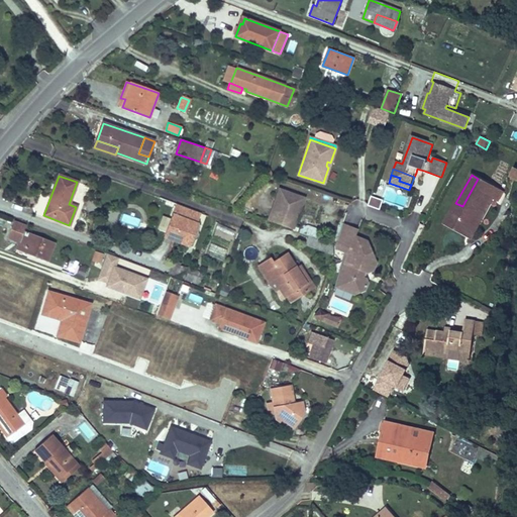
[(455,203),(444,224),(466,235),(477,215),(483,217),(493,199),(497,202),(503,192),(478,179),(462,206),(455,203)]
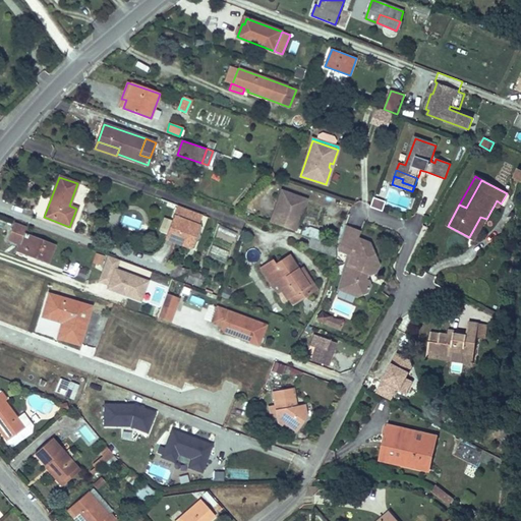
[(281,191),(270,223),(292,231),(294,231),(306,200),(281,191)]
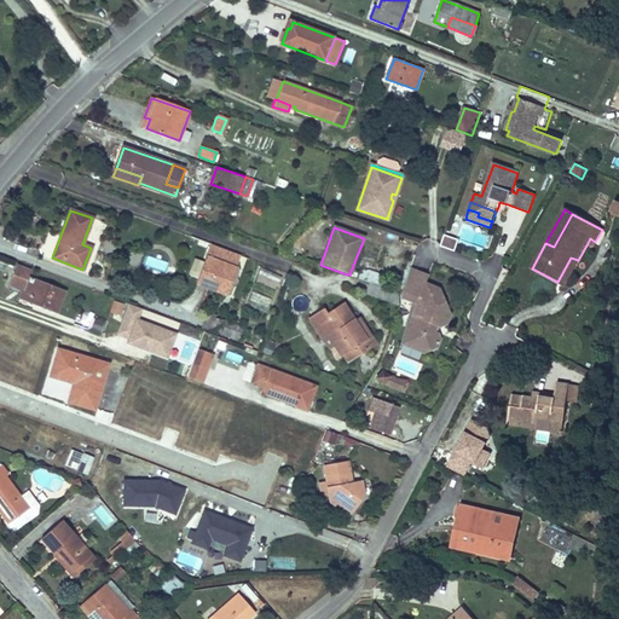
[(461,238),(447,233),(443,246),(457,250),(461,238)]
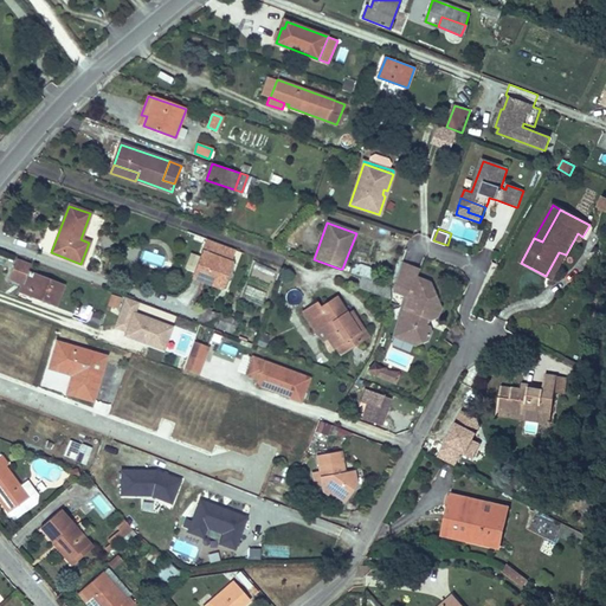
[(219,288),(229,262),(227,260),(232,249),(204,239),(189,277),(219,288)]
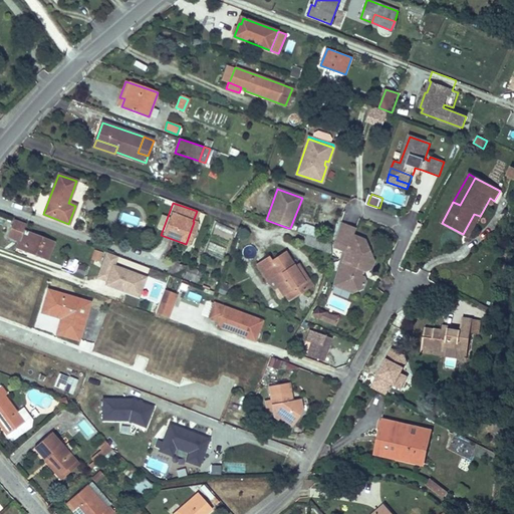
[(474,214),(463,234),(468,237),(480,216),(474,214)]
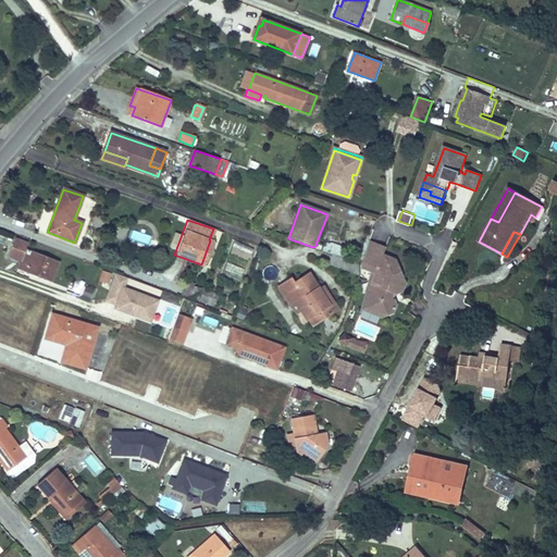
[(15,237),(8,256),(20,260),(17,268),(50,281),(58,263),(25,249),(27,243),(15,237)]
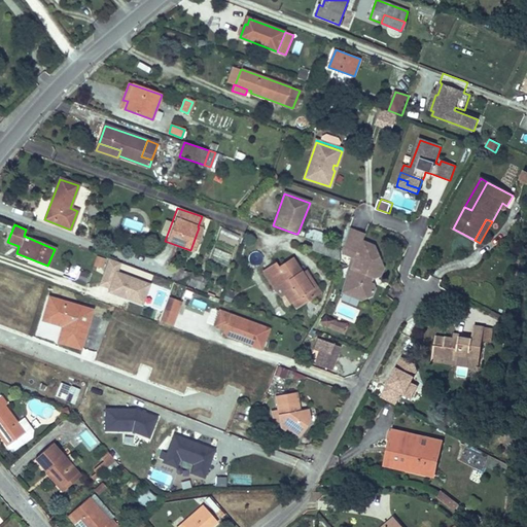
[(323,241),(325,234),(308,227),(305,235),(323,241)]
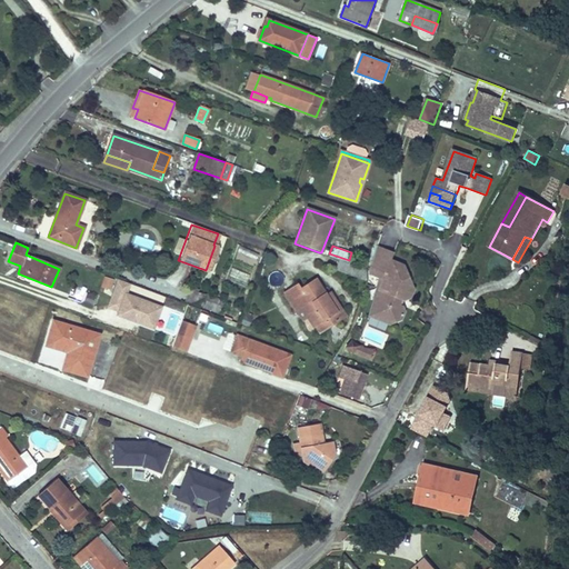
[(376,257),(393,263),(395,261),(392,260),(396,252),(379,246),(376,257)]
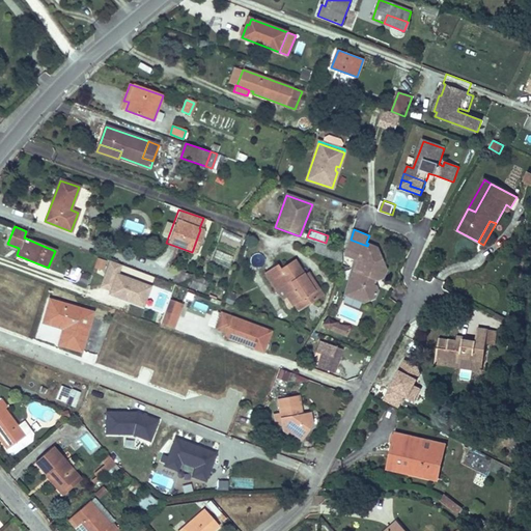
[(367,246),(351,240),(343,255),(357,260),(360,261),(357,270),(359,271),(356,279),(351,292),(371,301),(376,298),(380,291),(378,285),(374,284),(376,279),(380,279),(386,277),(388,271),(379,248),(368,244),(367,246)]
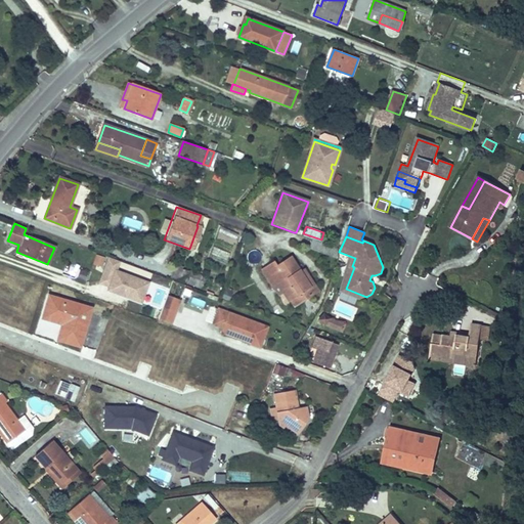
[(96,255),(93,264),(100,266),(103,257),(96,255)]
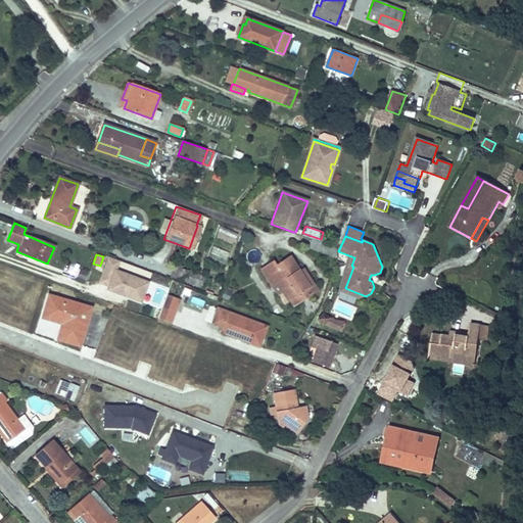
[(260,268),(273,286),(279,282),(284,291),(294,305),(303,299),(299,293),(306,288),(311,293),(317,289),(307,275),(303,277),(299,271),(290,256),(276,265),(273,260),(260,268)]
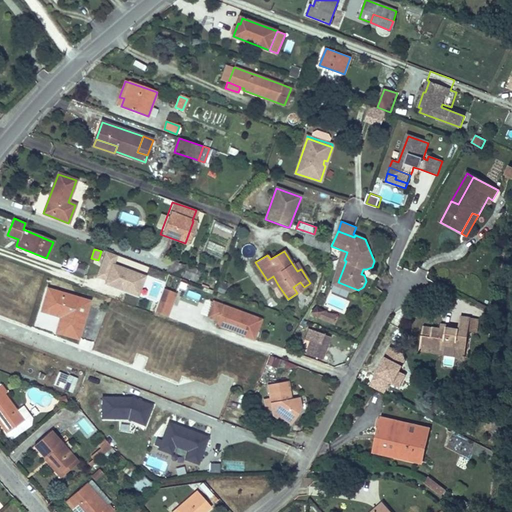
[(96,276),(108,280),(106,285),(137,297),(145,275),(114,264),(117,256),(105,252),(103,260),(96,276)]
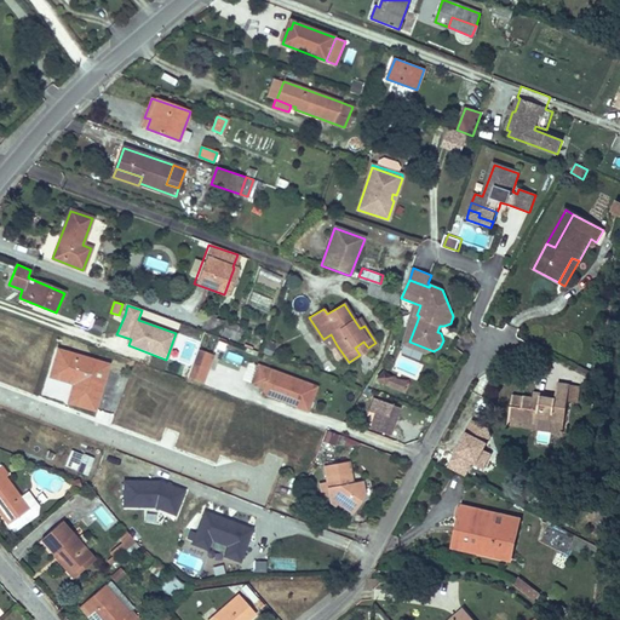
[(204,329),(239,338),(242,323),(207,315),(204,329)]
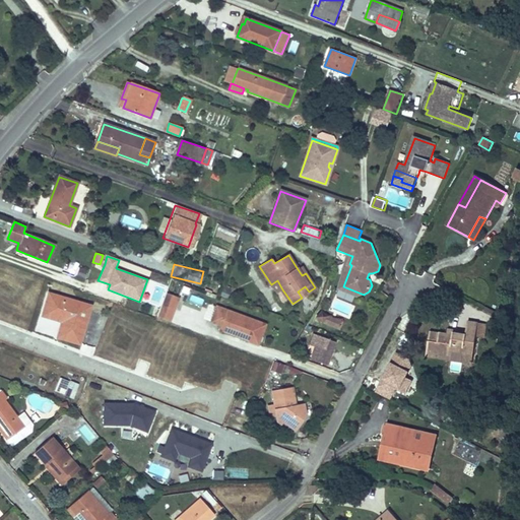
[(79,266),(75,277),(83,279),(87,268),(79,266)]
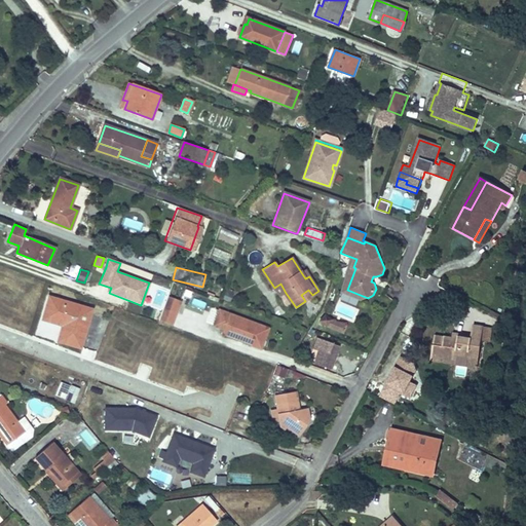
[(343,292),(362,300),(368,298),(347,290),(352,276),(348,274),(343,292)]
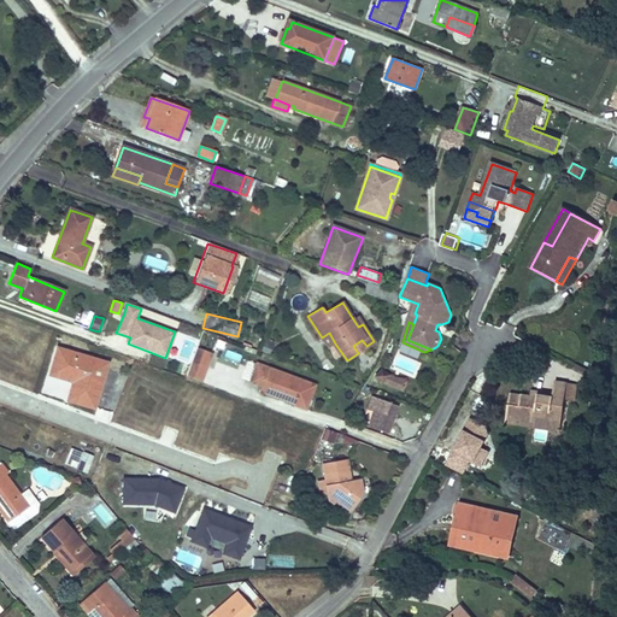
[(329,333),(322,338),(323,340),(330,346),(335,344),(329,333)]
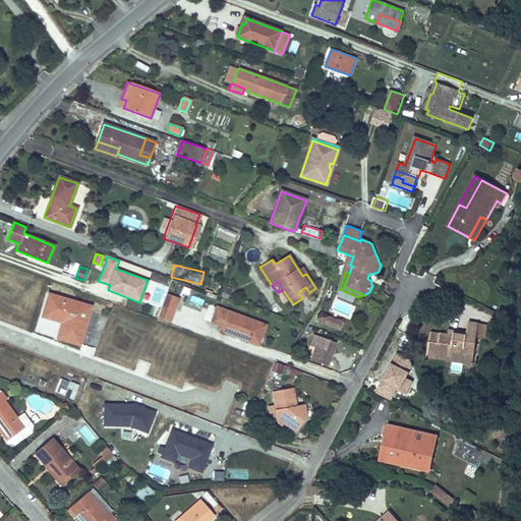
[(298,292),(302,298),(310,294),(309,292),(305,287),(298,292)]
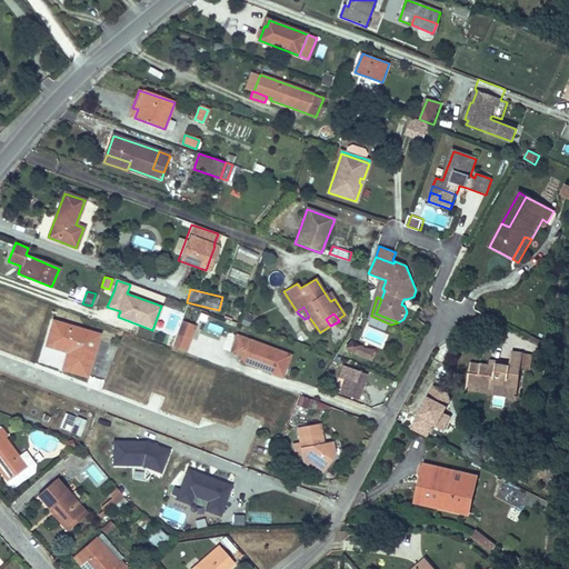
[(196,326),(181,320),(171,347),(186,352),(196,326)]
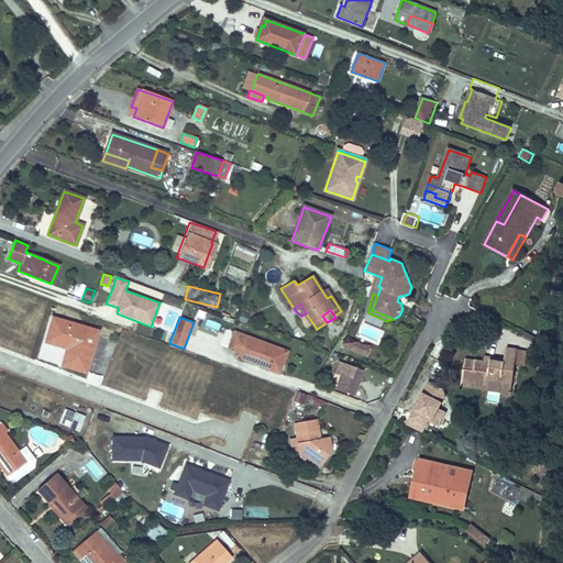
[(55,330),(50,329),(46,341),(67,346),(62,364),(86,371),(97,333),(98,330),(58,319),(55,330)]
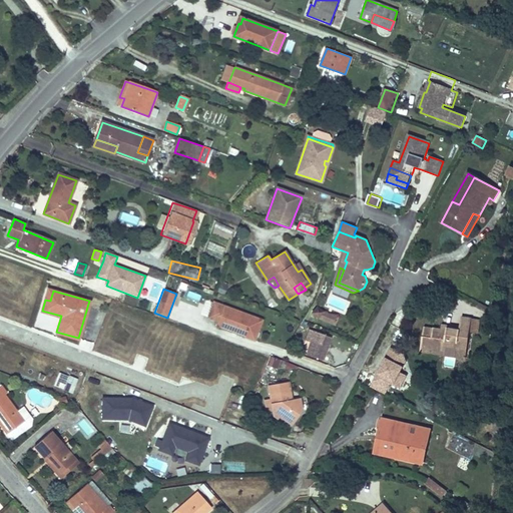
[(262,322),(214,305),(208,319),(219,324),(218,328),(254,342),(262,322)]
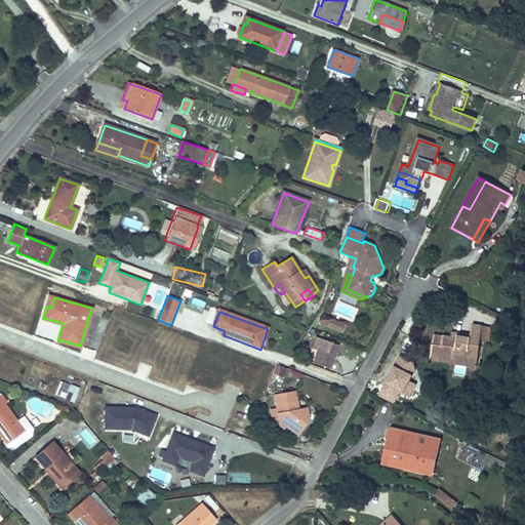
[(329,319),(323,314),(318,320),(324,325),(329,319)]
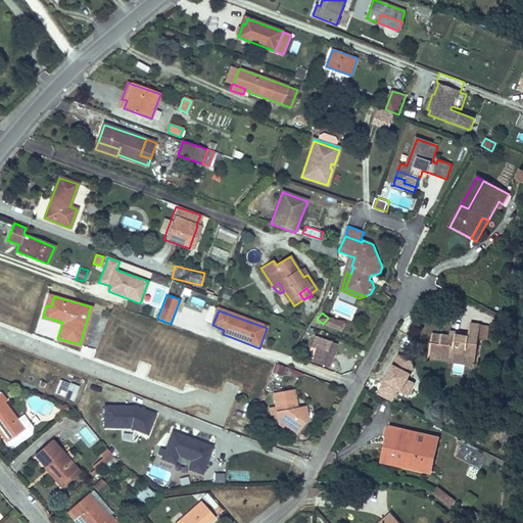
[(323,324),(341,331),(343,324),(328,318),(323,324)]
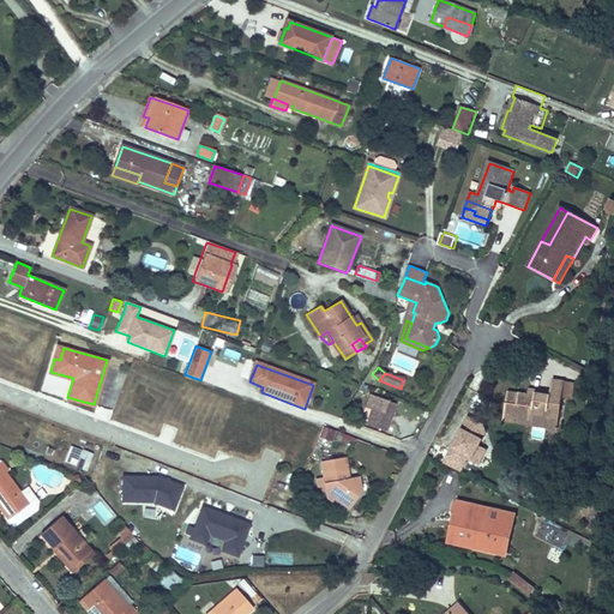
[(145,374),(139,391),(149,396),(156,379),(145,374)]
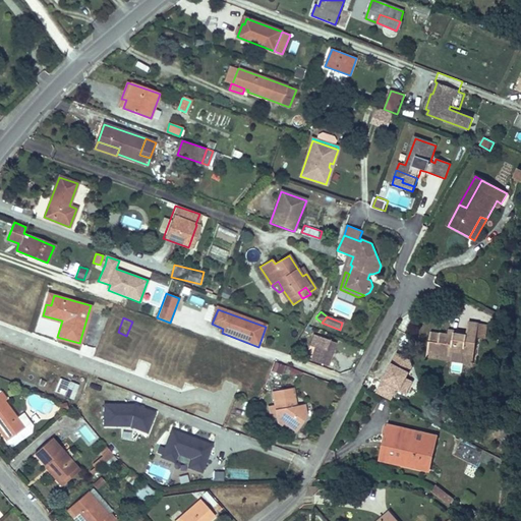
[(441,329),(440,335),(448,336),(448,338),(454,339),(454,334),(477,337),(479,324),(468,323),(467,333),(441,329)]
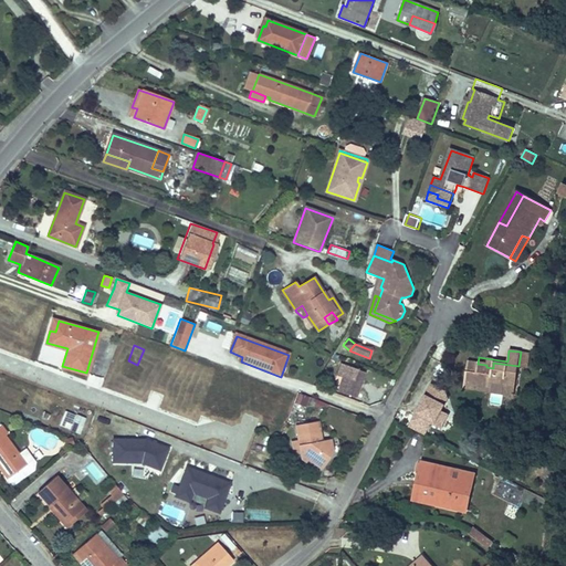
[(145,352),(140,366),(157,371),(163,357),(146,352),(145,352)]
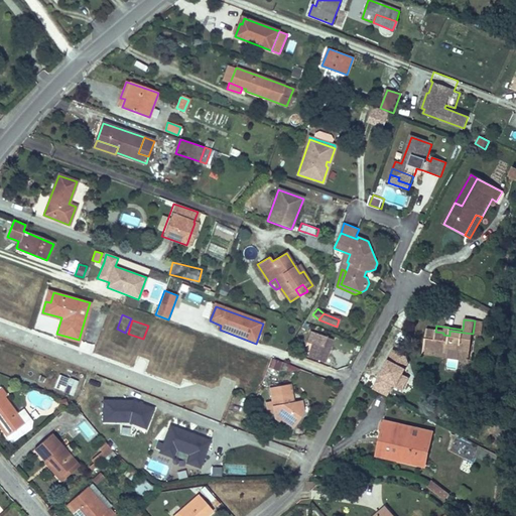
[(427,330),(425,339),(424,350),(442,353),(442,352),(460,354),(460,349),(470,351),(473,334),(449,331),(449,336),(443,335),(443,333),(435,332),(427,330)]
